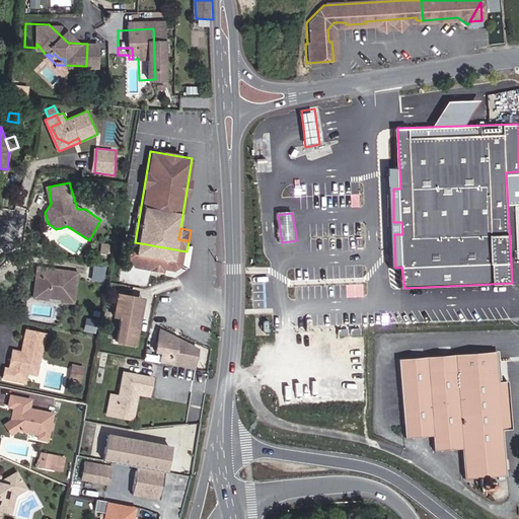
[(335,250),(331,231),(325,232),(329,251),(335,250)]
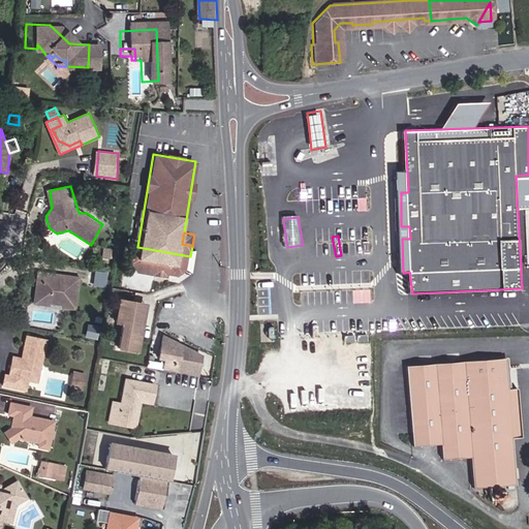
[(180,272),(189,266),(190,256),(137,247),(136,250),(134,249),(132,258),(139,259),(147,271),(161,273),(161,269),(180,272)]
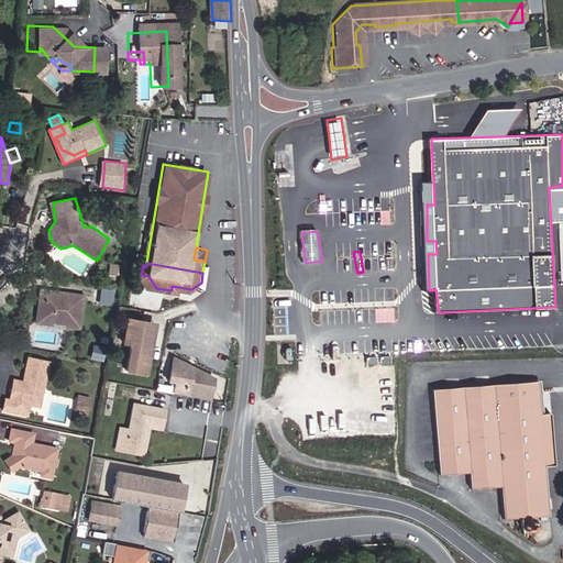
[(66,324),(81,326),(84,293),(40,288),(39,298),(43,298),(42,300),(45,300),(44,311),(52,312),(52,319),(66,320),(66,324)]
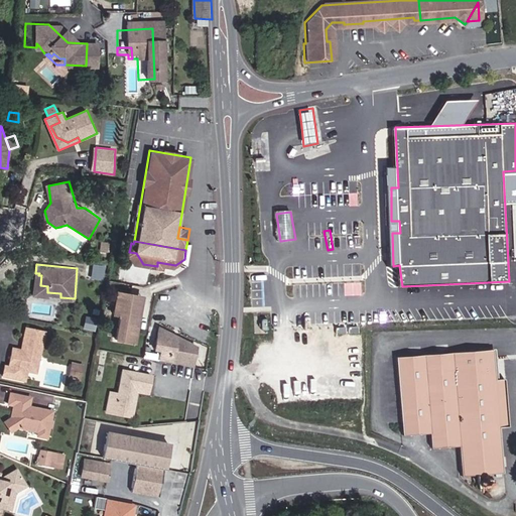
[(39,273),(35,273),(34,296),(46,296),(47,292),(47,286),(40,285),(41,275),(38,275),(39,273)]
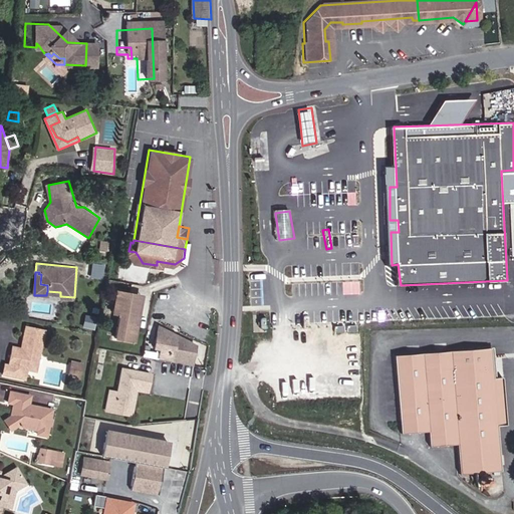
[(140,339),(142,323),(139,322),(140,314),(131,313),(133,306),(145,308),(146,303),(134,301),(135,292),(121,290),(118,311),(124,312),(120,336),(140,339)]
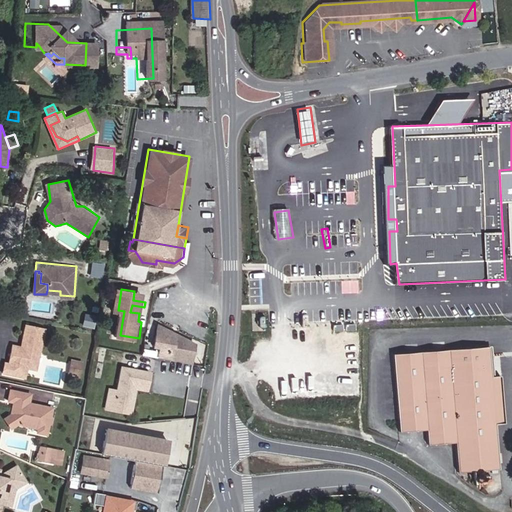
[(145,302),(146,293),(134,291),(133,300),(145,302)]
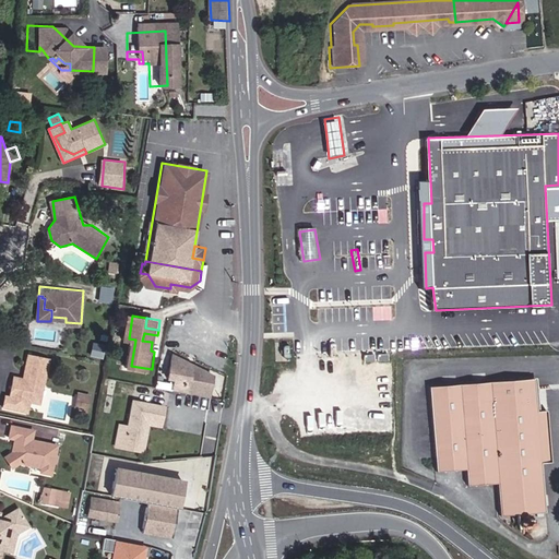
[(83,337),(82,347),(92,349),(94,339),(83,337)]
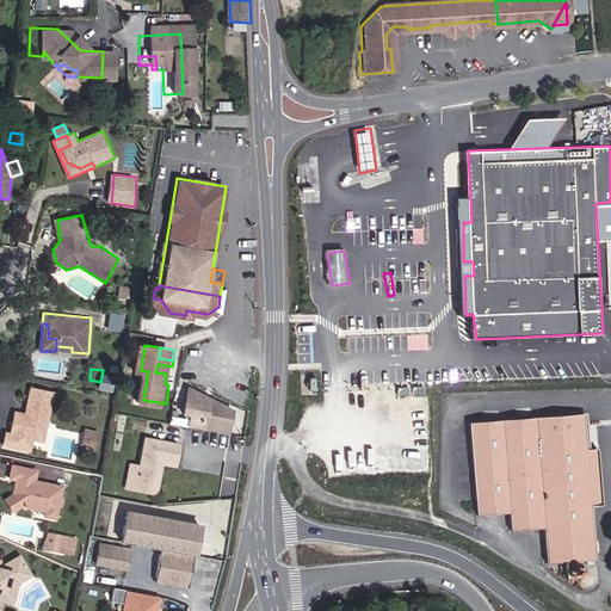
[(57,394),(32,387),(28,414),(18,412),(13,436),(48,442),(57,394)]
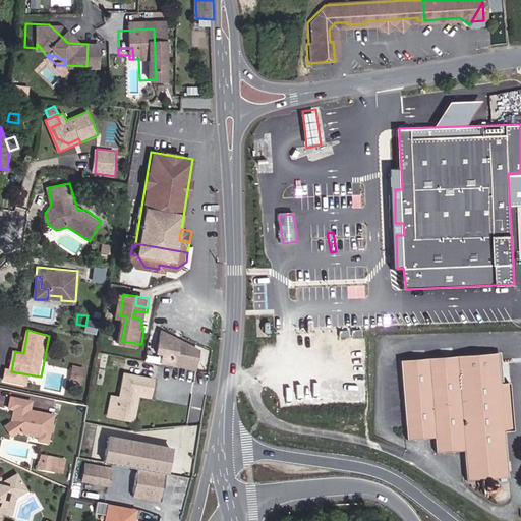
[(178,368),(184,337),(162,332),(158,353),(165,354),(164,357),(148,354),(147,362),(178,368)]
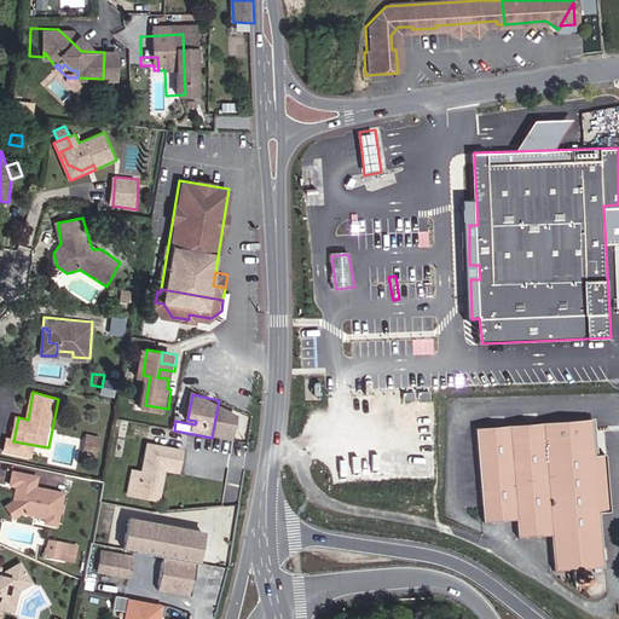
[(595,420),(479,428),(485,524),(519,521),(520,537),(554,534),(556,572),(606,568),(602,512),(613,512),(609,455),(597,456),(595,420)]
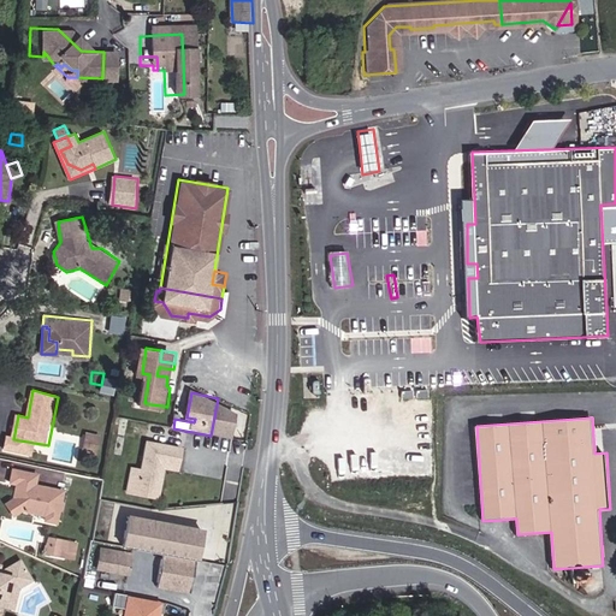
[(104,433),(88,431),(84,454),(100,455),(104,433)]
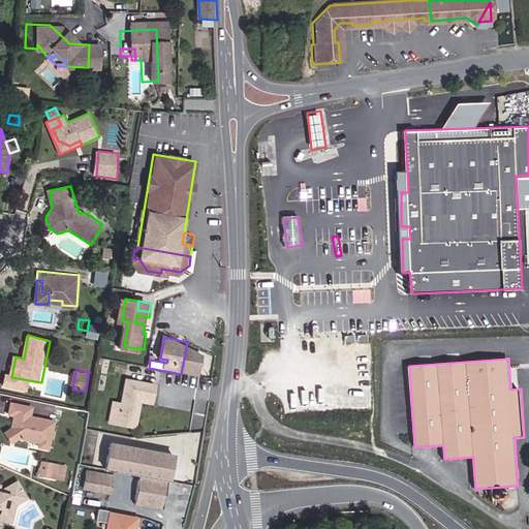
[(159,384),(127,378),(124,402),(115,401),(112,424),(138,428),(143,402),(156,404),(159,384)]
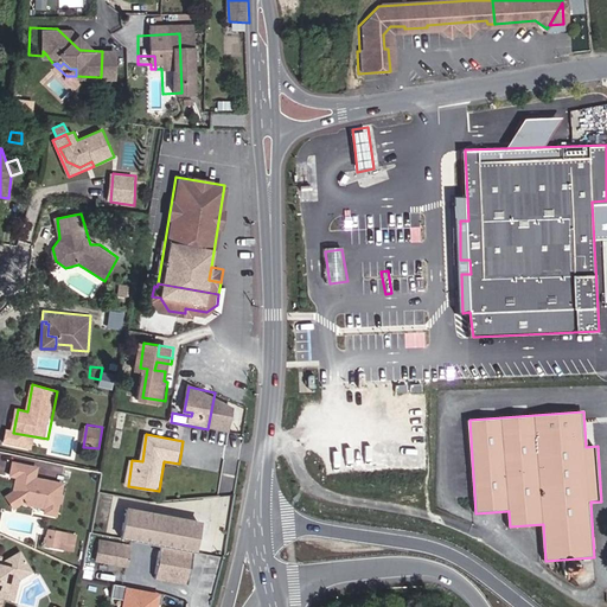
[(50,513),(59,516),(64,484),(36,479),(37,468),(13,465),(11,478),(21,479),(20,483),(17,486),(16,494),(24,505),(50,510),(50,513)]
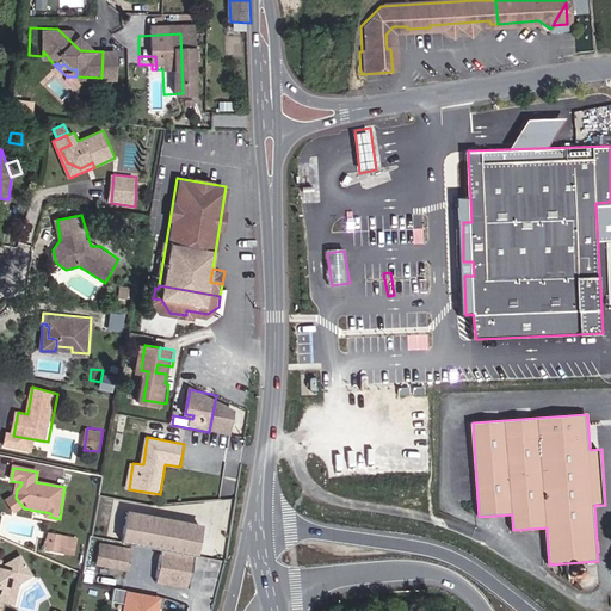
[(17,513),(24,508),(16,498),(8,503),(17,513)]
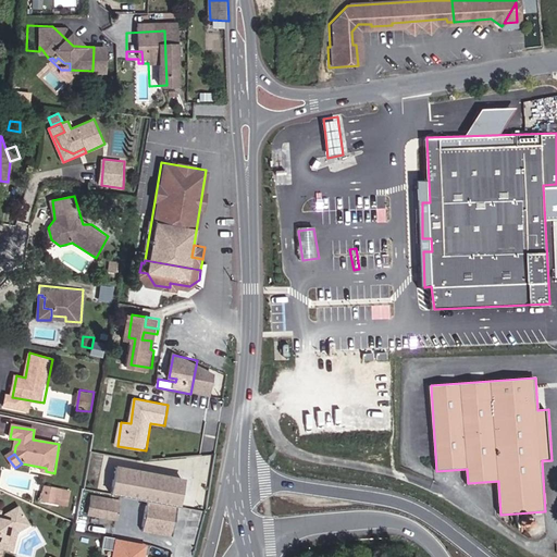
[(115,466),(111,493),(148,498),(177,503),(183,475),(115,466)]
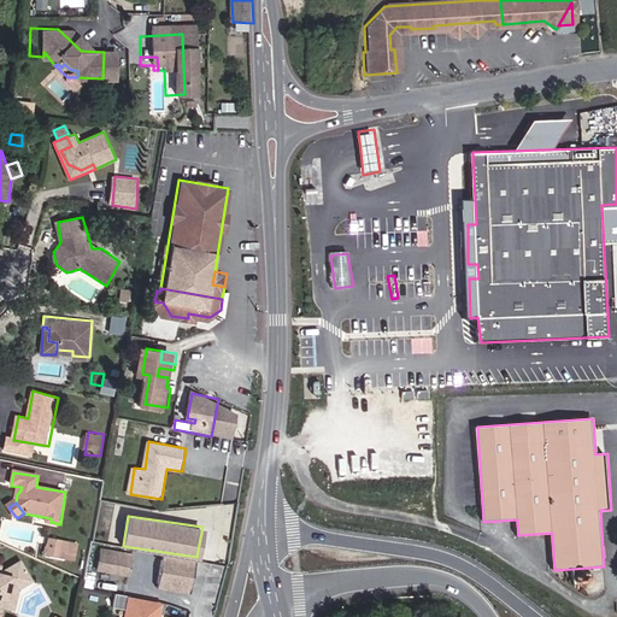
[(57,539),(56,556),(68,557),(70,540),(57,539)]
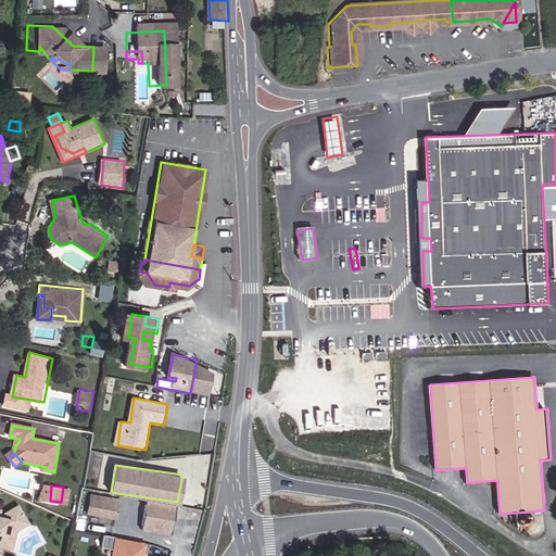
[(171,519),(172,514),(176,510),(177,502),(148,497),(143,527),(173,532),(174,522),(171,519)]
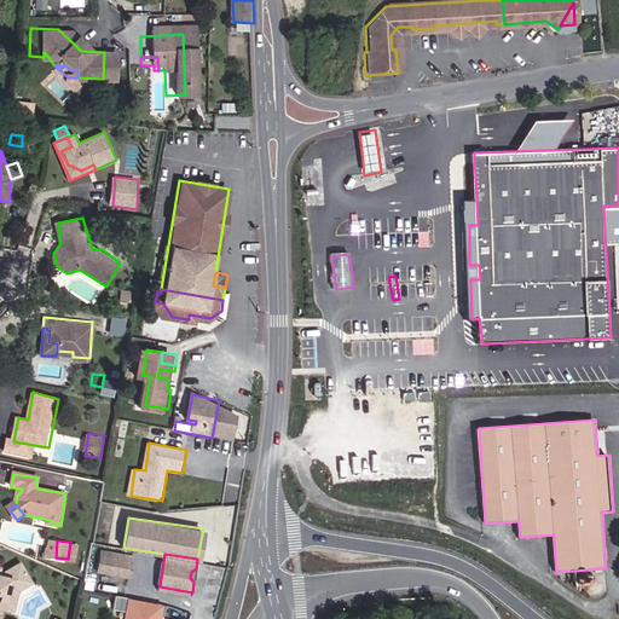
[(127,576),(129,560),(109,557),(106,572),(127,576)]
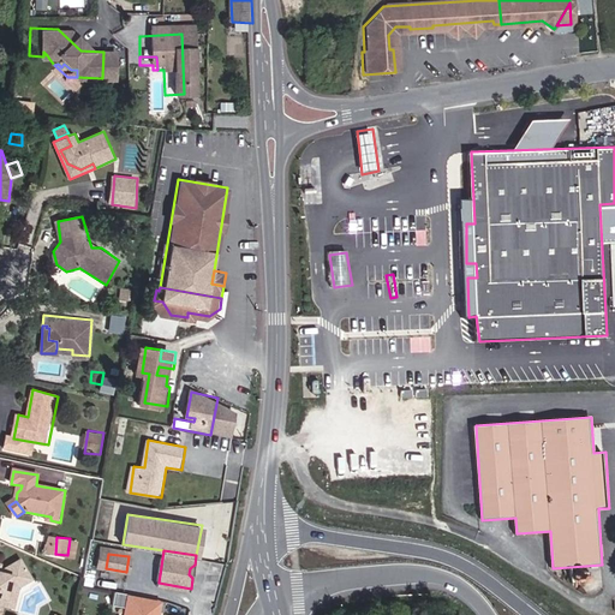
[(4,566),(0,566),(0,568),(6,571),(27,560),(24,557),(4,566)]
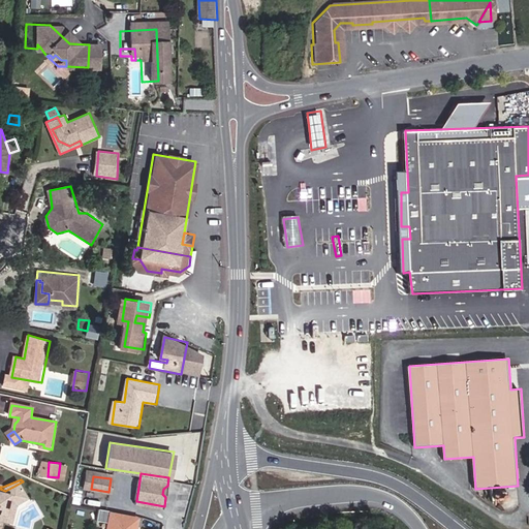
[(13,523),(19,503),(31,498),(23,481),(5,491),(0,489),(0,510),(7,512),(5,521),(13,523)]
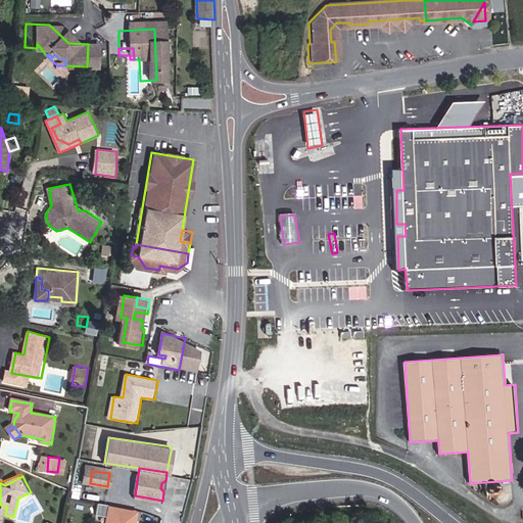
[(137,522),(140,512),(109,506),(106,522),(137,522)]
